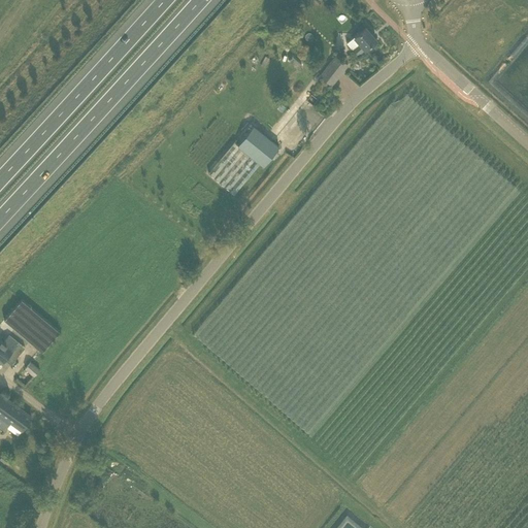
[(357,55),(365,50),(376,39),(365,27),(347,42),(357,55)]
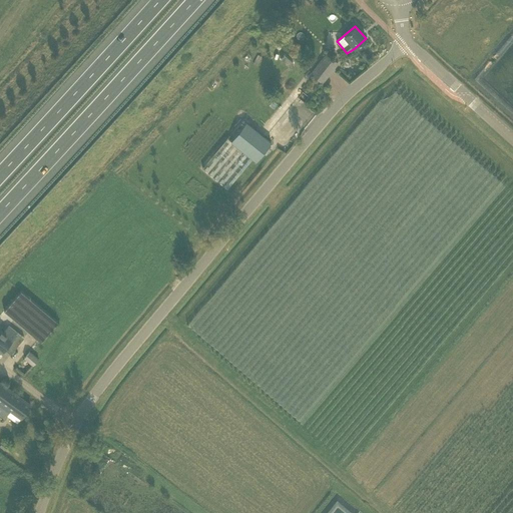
[(289,67),(293,63),(284,54),(281,59),(289,67)]
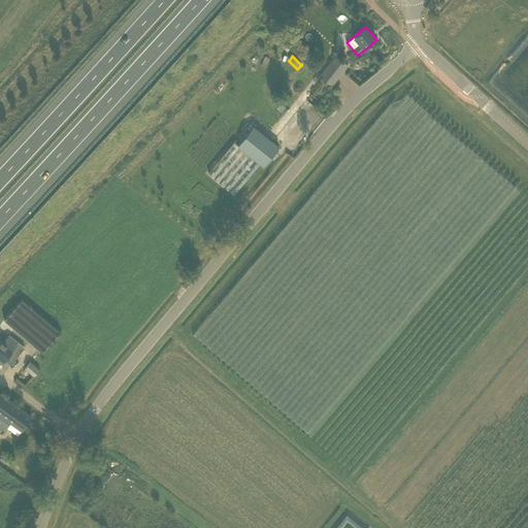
[(336,56),(320,75),(332,85),(348,65),(336,56)]
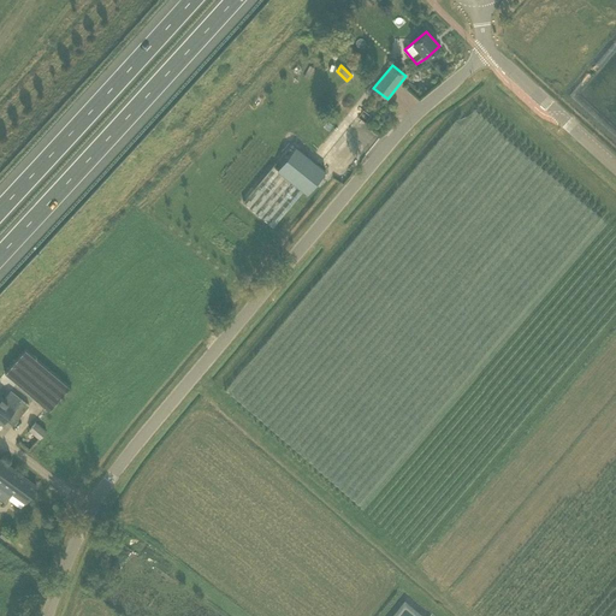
[(278,169),(295,147),(290,143),(243,201),(272,225),(302,189),(278,169)]
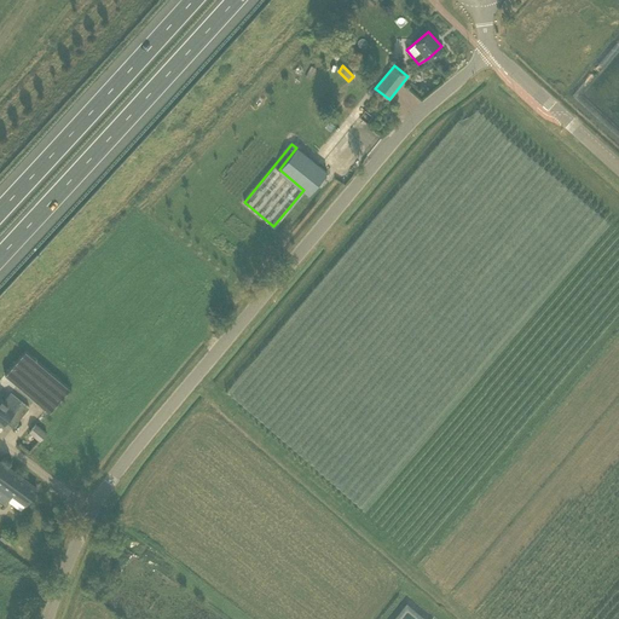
[(304,190),(310,194),(327,172),(296,148),(279,169),(304,190)]
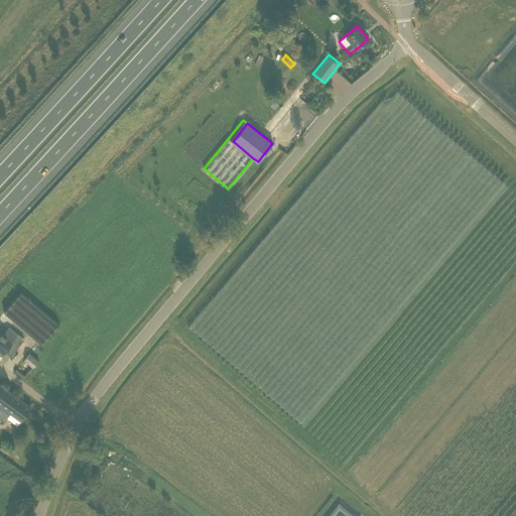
[(4,311),(40,344),(58,323),(21,291),(4,311)]
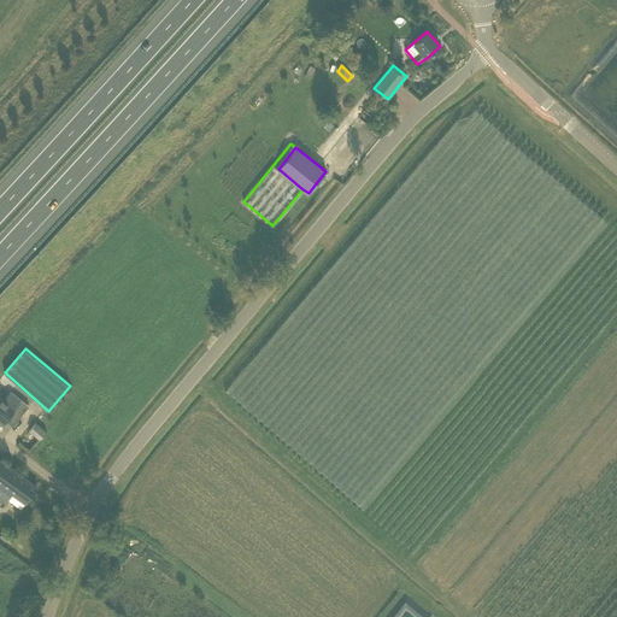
[(5,419),(13,425),(29,406),(11,392),(4,400),(0,397),(0,421),(3,423),(5,419)]
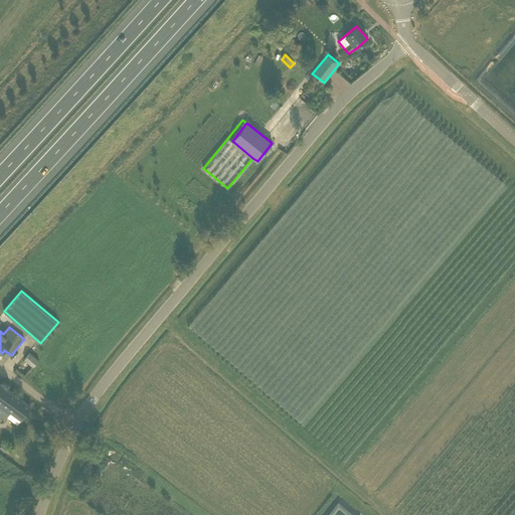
[(29,352),(24,359),(33,366),(38,360),(29,352)]
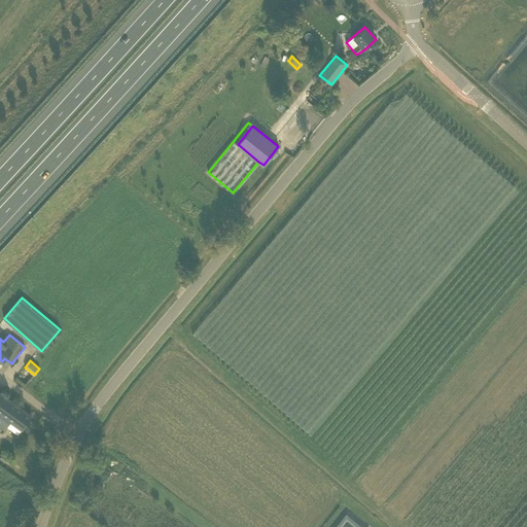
[(7,426),(18,434),(31,416),(0,392),(0,426),(4,430),(7,426)]
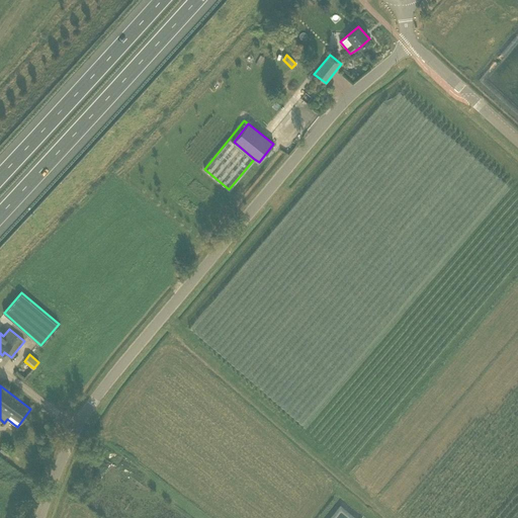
[(0,449),(5,453),(9,448),(4,444),(0,449)]
